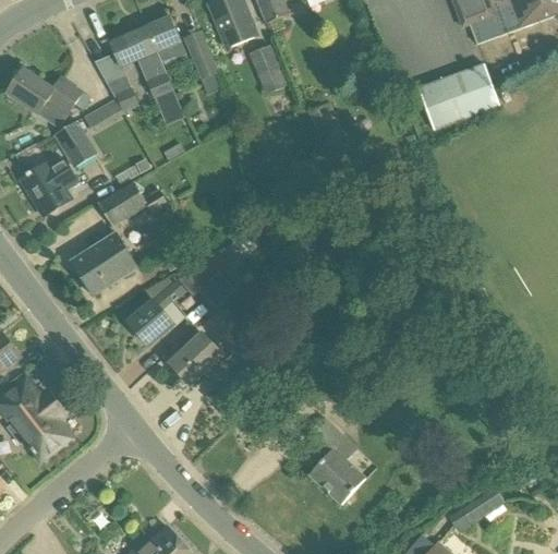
[(214,0),(209,2),(227,46),(257,34),(244,0),(214,0)]
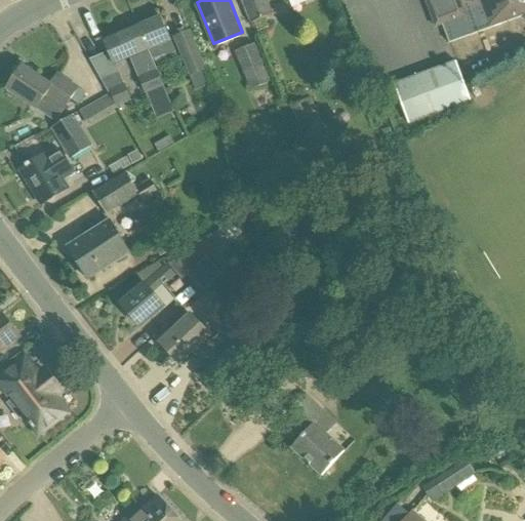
[(242,0),(247,11),(250,19),(272,11),(267,0),(242,0)]
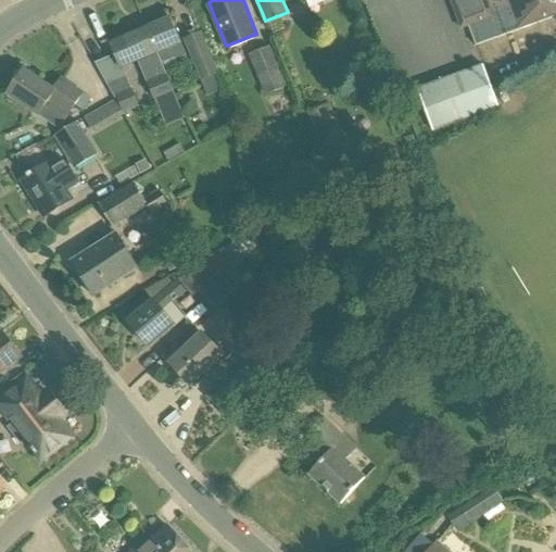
[(450,0),(458,24),(465,22),(472,41),(555,9),(555,0),(450,0)]
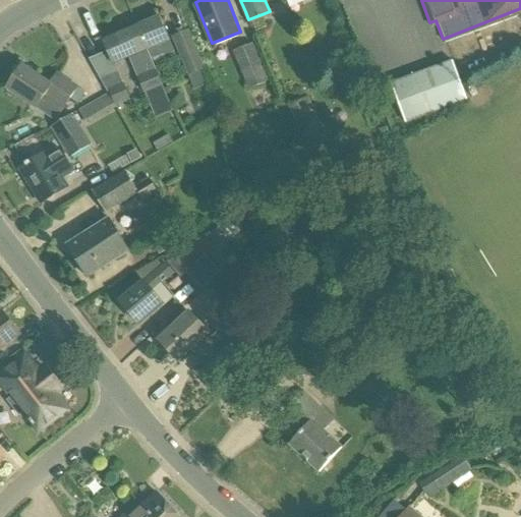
[(136,22),(151,56),(164,50),(165,52),(172,49),(158,13),(136,22)]
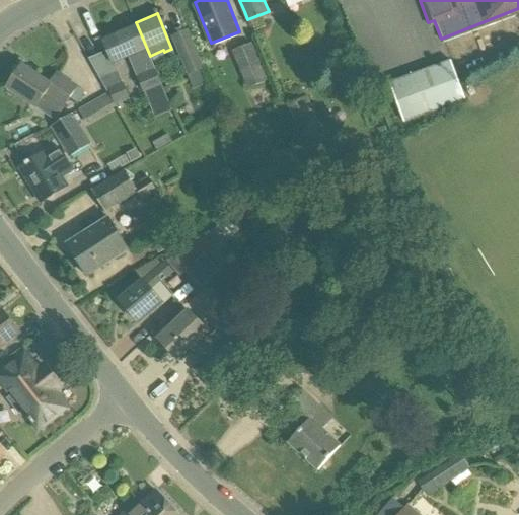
[(160,80),(150,56),(136,22),(101,37),(106,50),(88,57),(106,88),(107,91),(114,101),(128,95),(113,59),(128,53),(143,88),(160,80)]
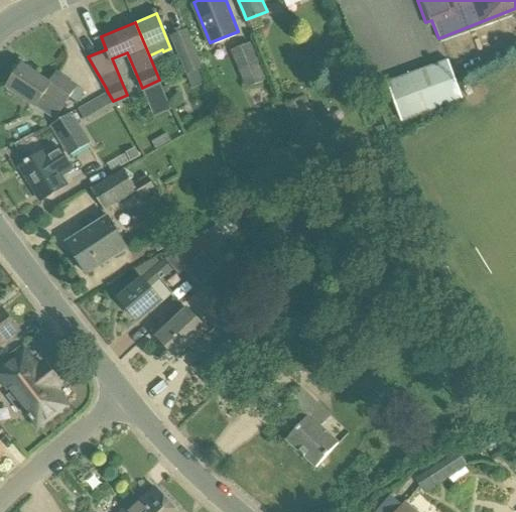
[(171,33),(179,54),(186,75),(204,68),(196,48),(186,26),(171,33)]
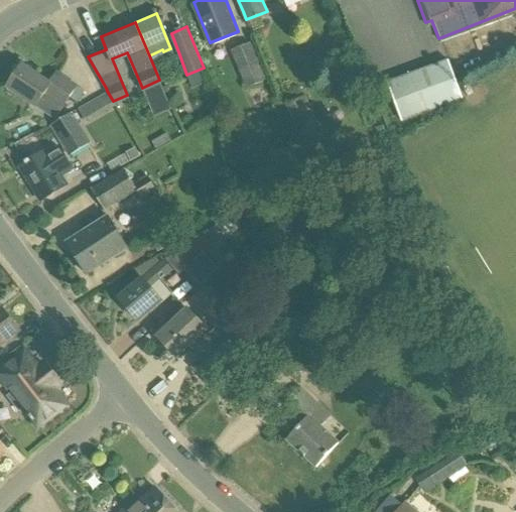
[(231,46),(246,85),(265,77),(250,39),(231,46)]
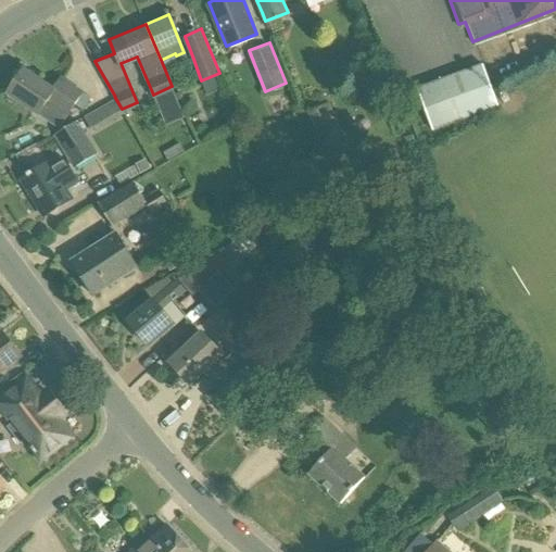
[(417,84),(432,126),(497,103),(482,60),(417,84)]
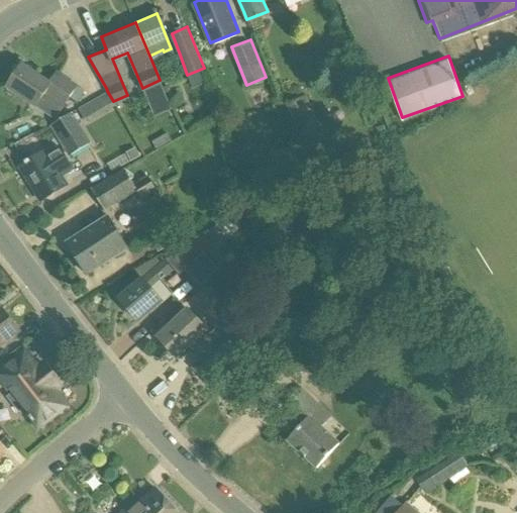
[(5,84),(34,104),(42,91),(62,104),(69,93),(78,99),(85,89),(56,69),(48,80),(21,62),(5,84)]
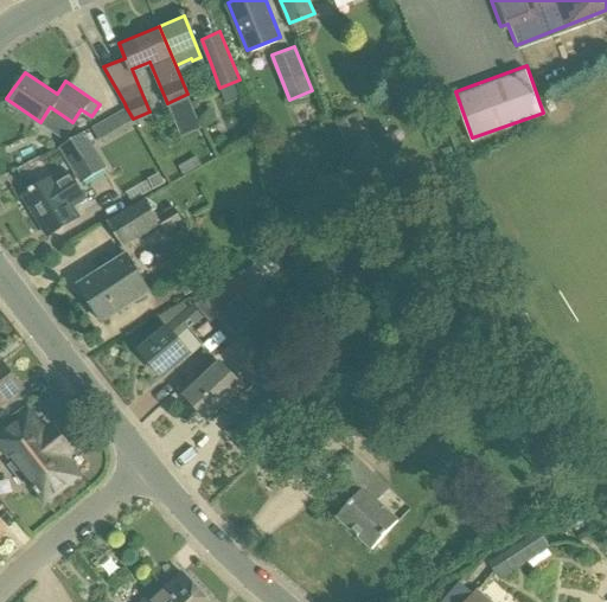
[(231,85),(237,108),(251,103),(246,82),(231,85)]
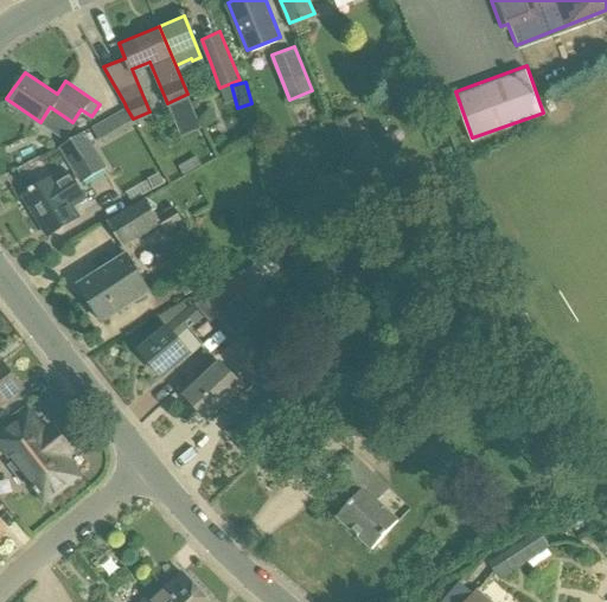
[(195,110),(187,94),(167,103),(173,119),(195,110)]
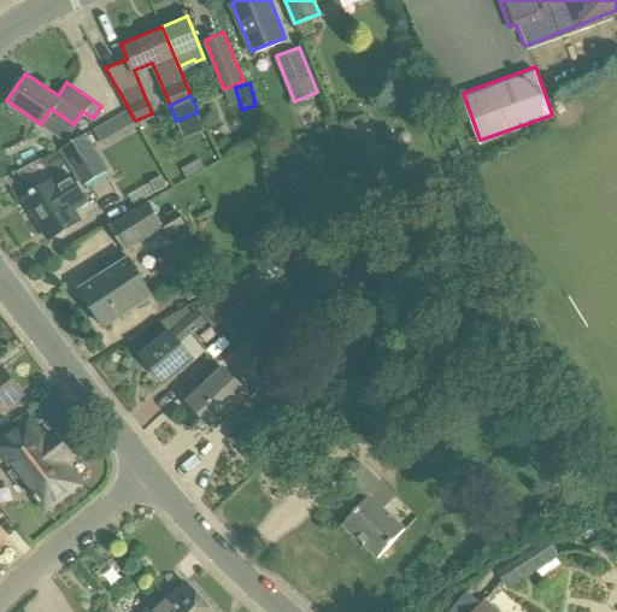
[(60,146),(82,183),(106,170),(84,133),(60,146)]
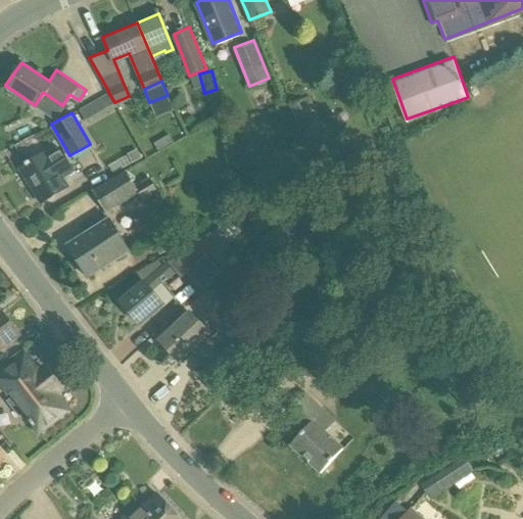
[(48,153),(46,149),(30,159),(29,158),(25,160),(26,162),(19,166),(41,201),(67,184),(61,175),(73,168),(59,146),(48,153)]
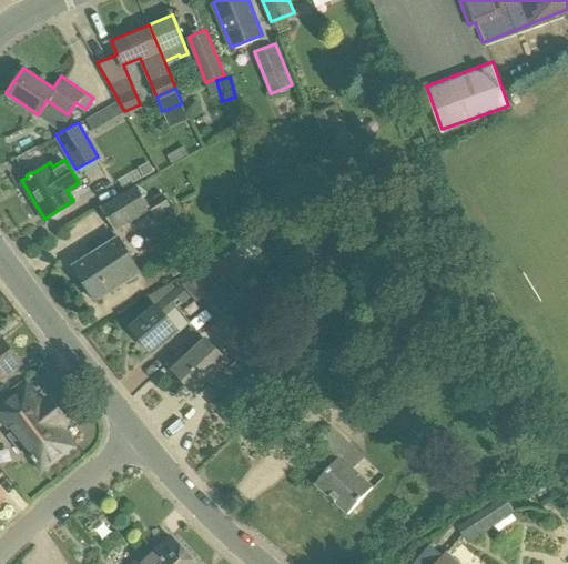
[(312,190),(335,181),(326,160),(303,169),(312,190)]
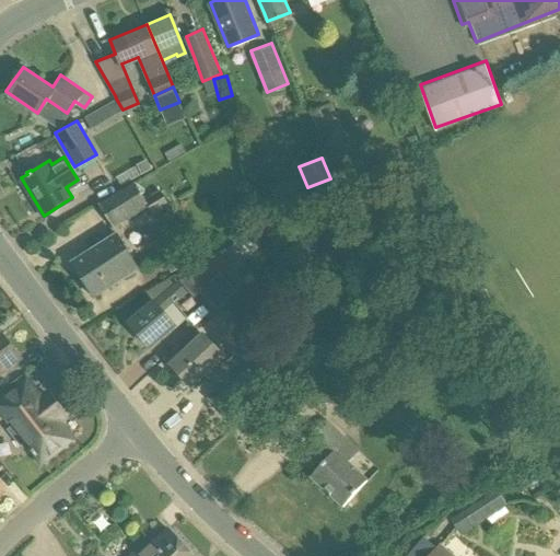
[(238,161),(242,174),(251,172),(246,159),(238,161)]
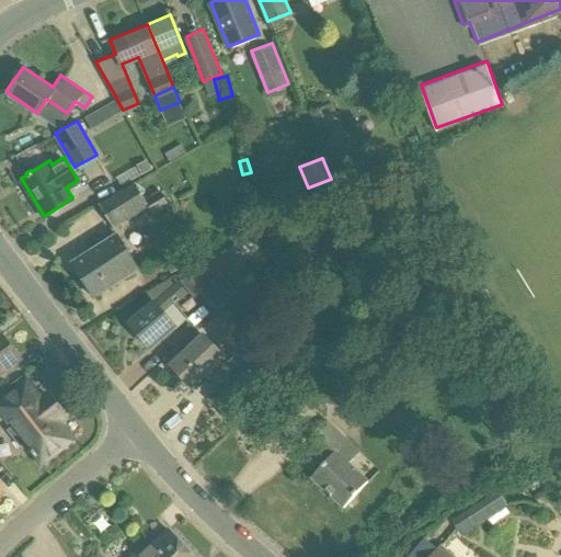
[(99,202),(113,225),(148,204),(153,213),(169,203),(159,188),(144,197),(134,181),(99,202)]
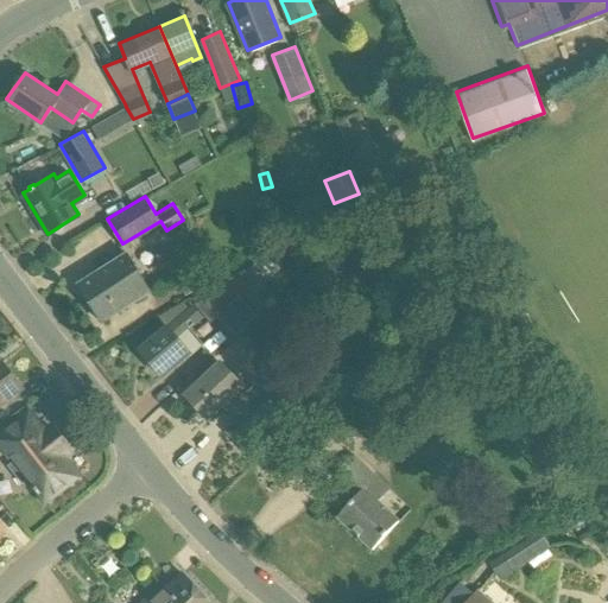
[(78,283),(102,321),(151,290),(126,252),(78,283)]
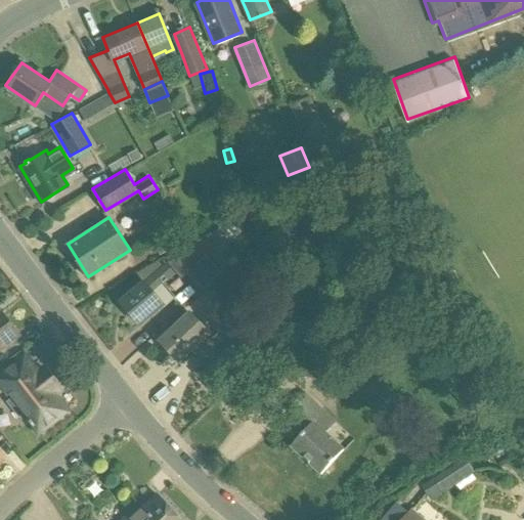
[(157,240),(163,252),(180,242),(175,230),(157,240)]
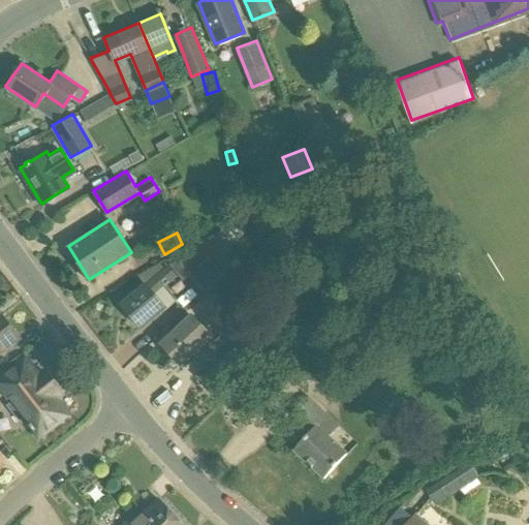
[(191,273),(201,264),(189,249),(173,264),(179,271),(185,278),(191,273)]
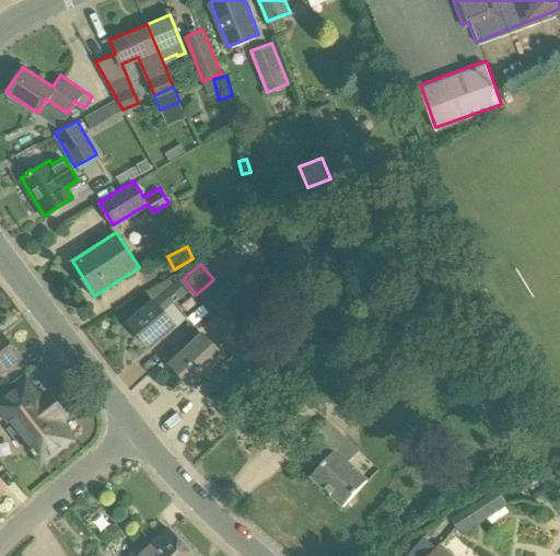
[(189,287),(183,279),(181,276),(174,281),(154,299),(128,322),(149,346),(184,315),(172,302),(189,287)]
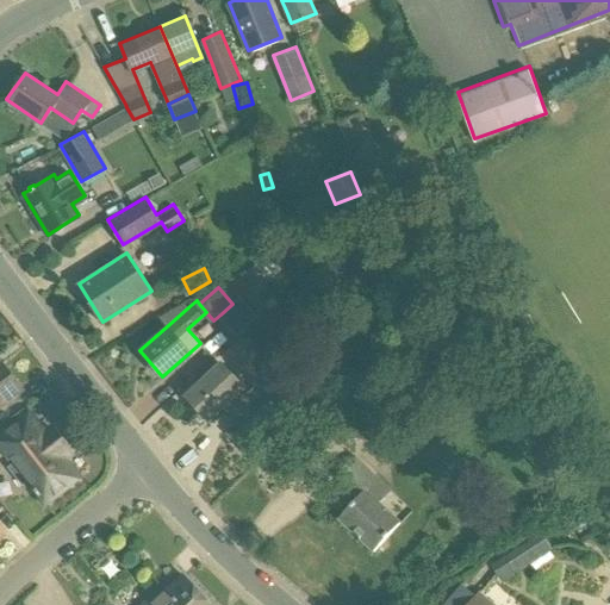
[(0,405),(23,387),(1,360),(0,360),(0,405)]
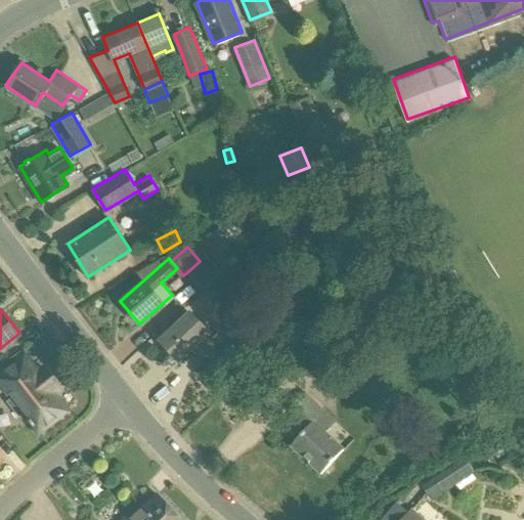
[(159,339),(178,359),(190,348),(204,361),(195,370),(219,395),(261,355),(237,331),(227,320),(213,336),(189,310),(159,339)]
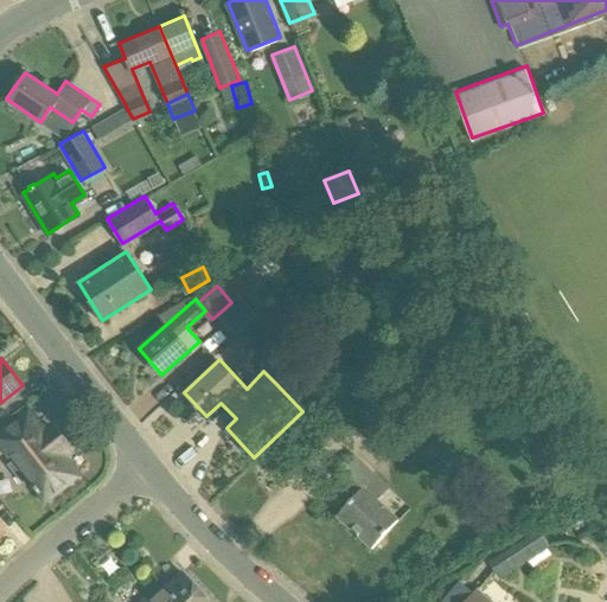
[(21,482),(29,476),(44,497),(78,471),(64,453),(71,448),(51,423),(45,428),(31,409),(0,434),(0,440),(14,459),(7,465),(21,482)]
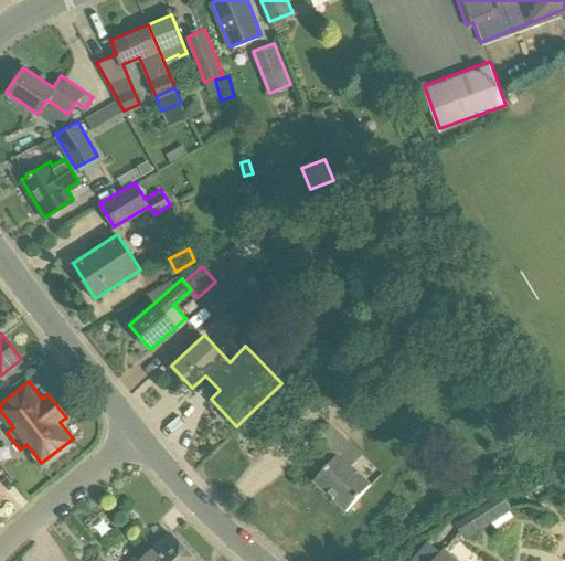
[(311,438),(332,458),(313,478),(344,509),(370,482),(351,464),(361,452),(328,421),(311,438)]
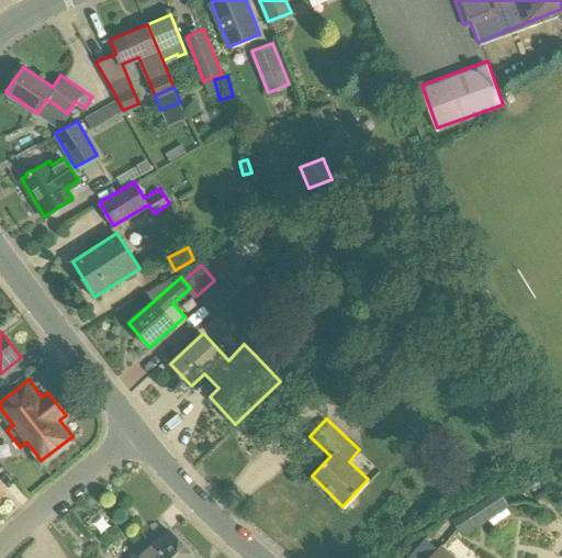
[(498,489),(456,516),(452,517),(462,534),(508,505),(498,490),(498,489)]
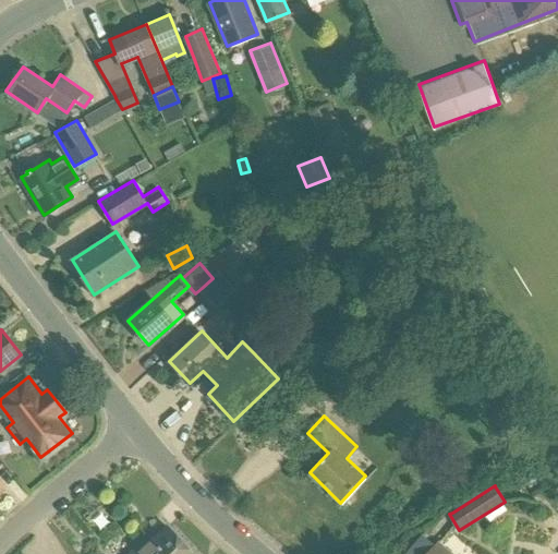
[(128,553),(196,553),(168,524),(140,551),(136,546),(128,553)]
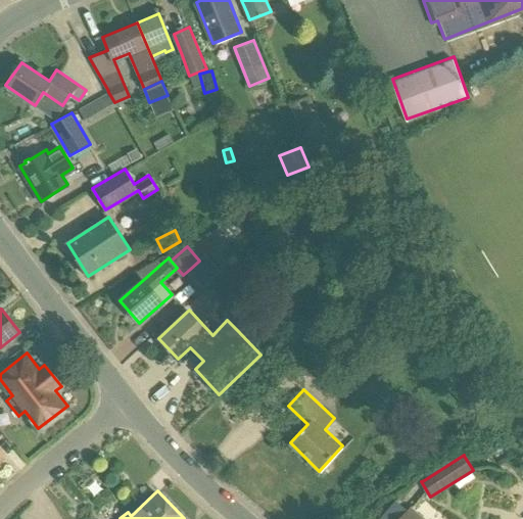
[(434,518),(454,518),(431,497),(422,506),(434,518)]
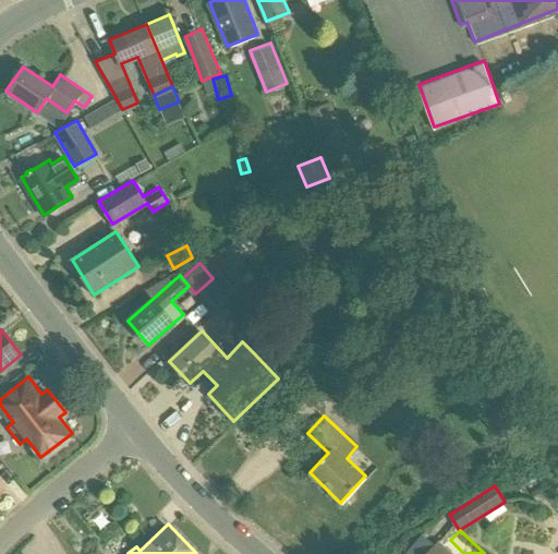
[(426,553),(453,553),(439,540),(426,553)]
